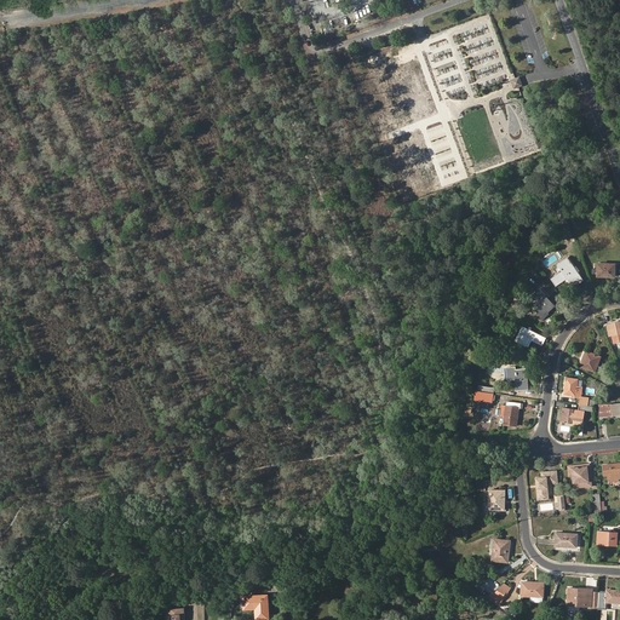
[(557,264),(562,271),(552,279),(557,286),(568,279),(573,287),(584,280),(568,257),(557,264)]
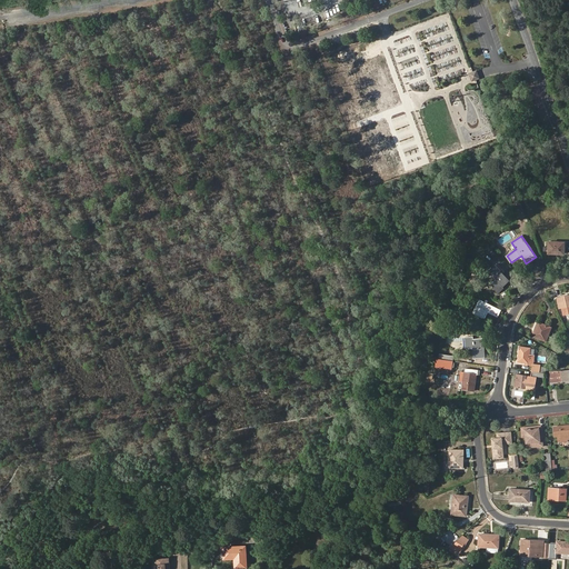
[(565,255),(565,243),(549,242),(549,253),(565,255)]
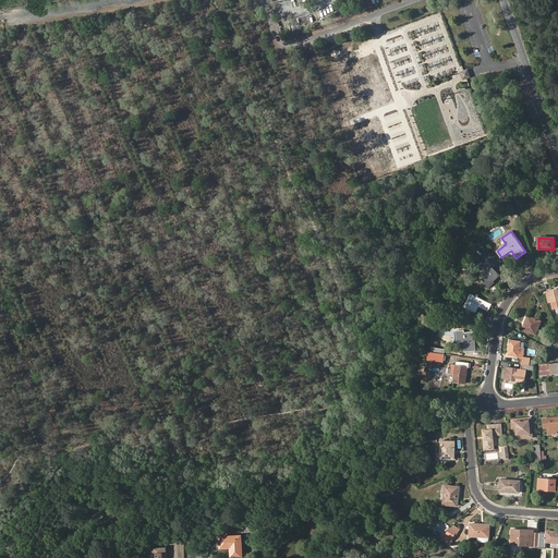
[(493,279),(499,274),(494,268),(492,265),(493,264),(488,258),(480,266),(486,275),(481,279),(488,288),(495,282),(494,281),(493,279)]
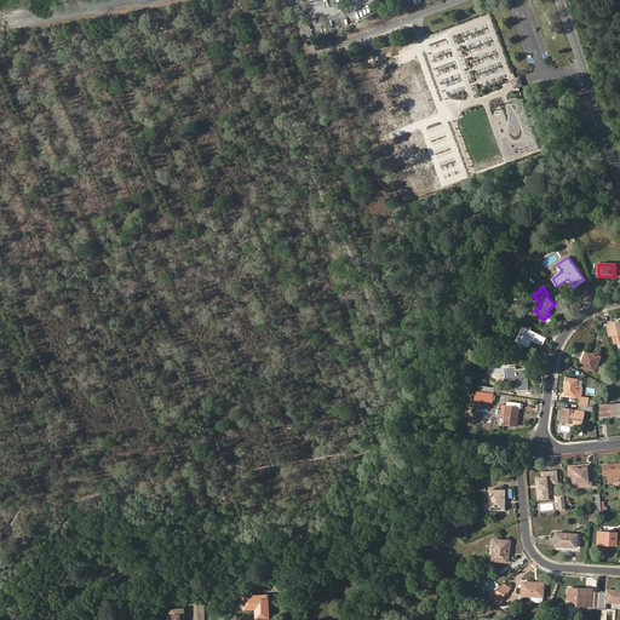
[(619,321),(608,325),(610,336),(614,336),(616,343),(619,342),(619,321)]
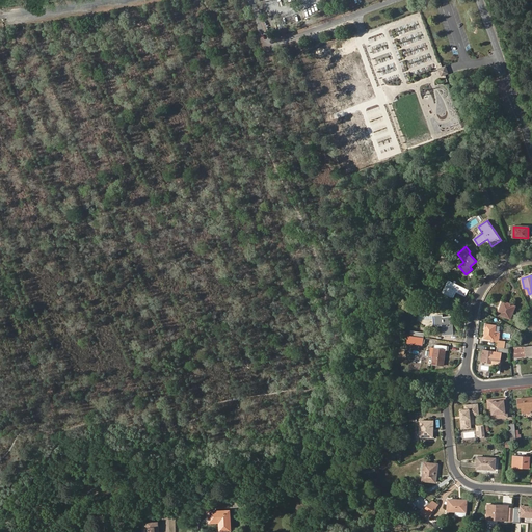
[(467,295),(469,290),(451,281),(444,293),(452,297),(455,290),(467,295)]
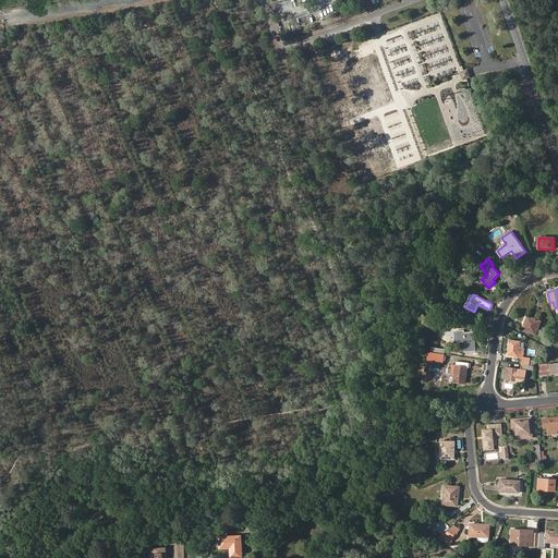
[(541,322),(528,316),(523,329),(535,334),(541,322)]
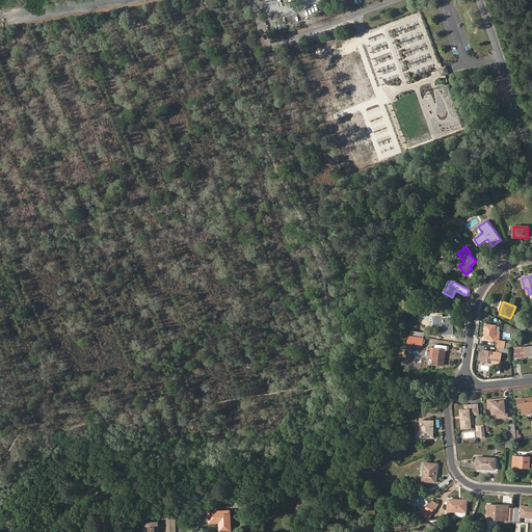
[(442,317),(442,314),(434,315),(435,325),(443,325),(444,336),(454,335),(452,316),(442,317)]
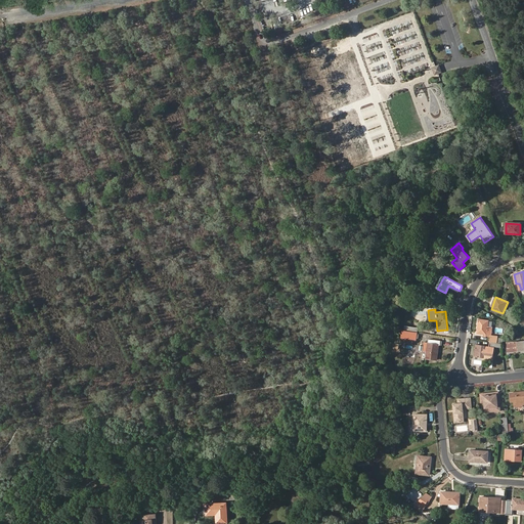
[(487,335),(486,336),(490,337),(492,328),(488,326),(489,320),(479,319),(477,334),(487,335)]
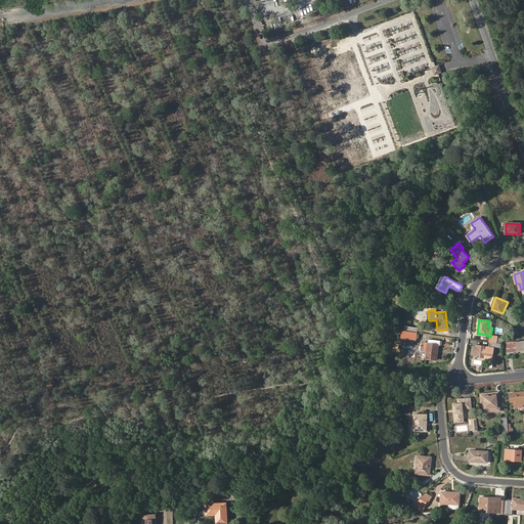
[(400,338),(417,339),(418,326),(404,325),(403,330),(401,330),(400,338)]
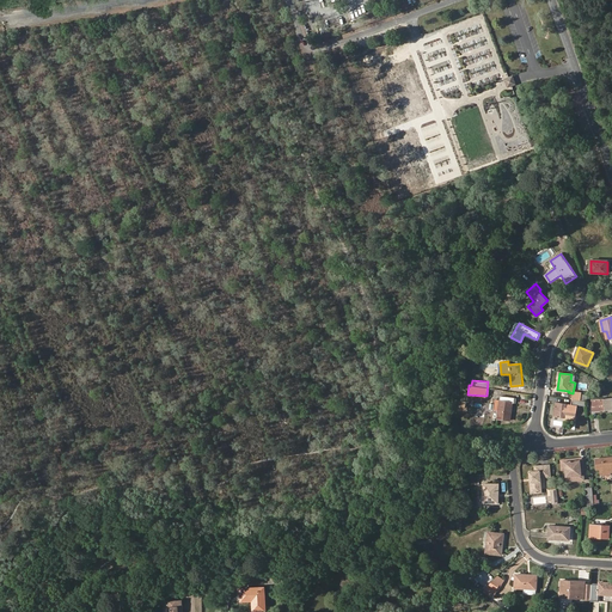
[(514,402),(515,397),(501,396),(501,401),(500,399),(497,418),(510,421),(513,402),(514,402)]
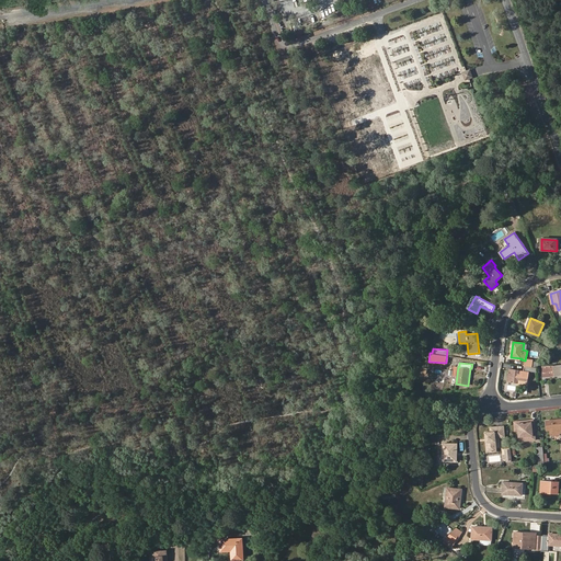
[(560,375),(560,365),(542,367),(544,377),(560,375)]
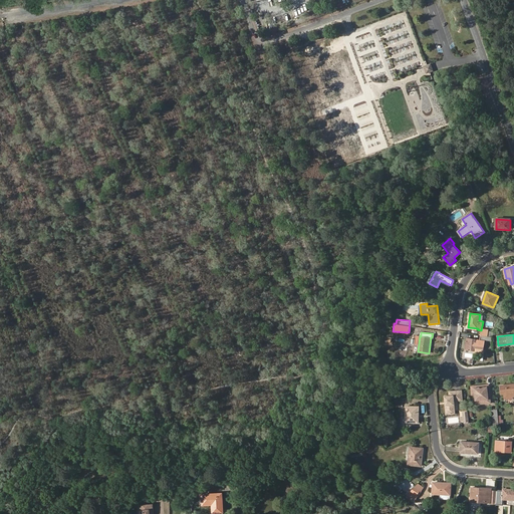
[(475,347),(484,349),(485,340),(493,341),(492,337),(481,335),(480,339),(467,338),(465,350),(474,351),(475,347)]
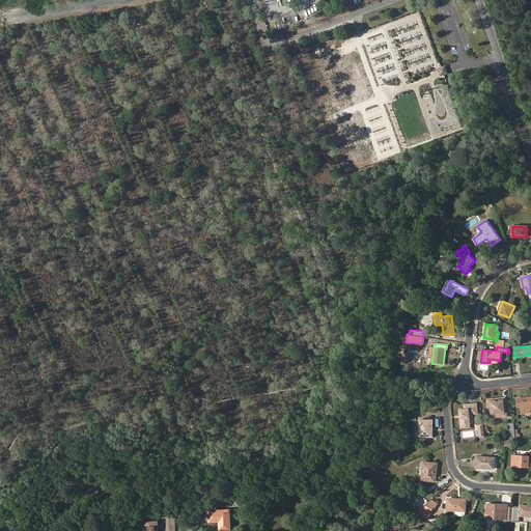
[(421,351),(411,348),(409,357),(420,359),(421,351)]
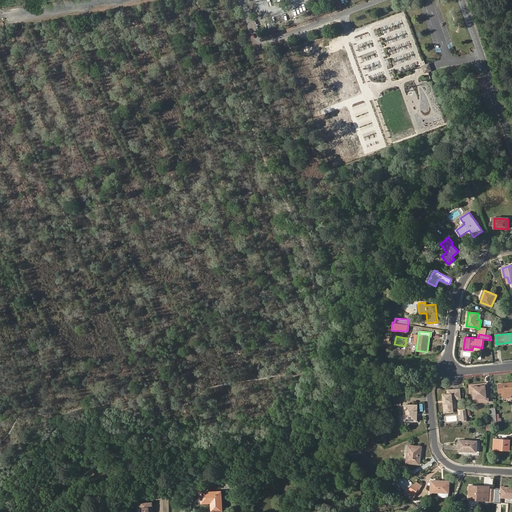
[(511,394),(511,382),(498,384),(499,392),(503,392),(504,397),(510,397),(510,395),(511,394)]
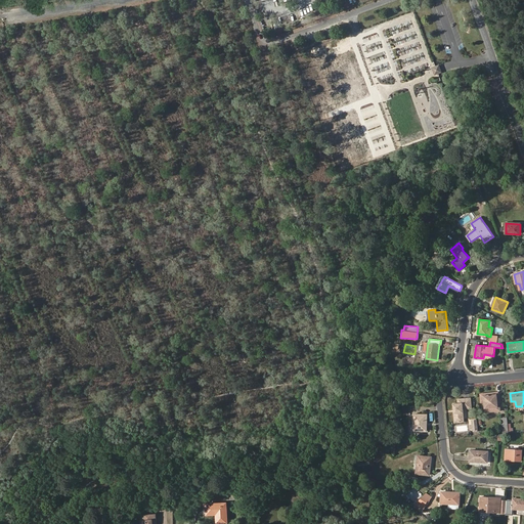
[(494,394),(493,392),(479,394),(480,403),(485,403),(486,407),(490,407),(490,411),(500,410),(499,406),(497,406),(496,394),(494,394)]
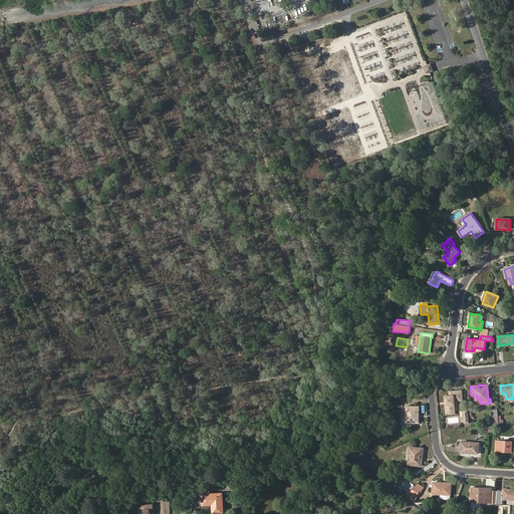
[(454,395),(450,396),(444,396),(446,415),(456,414),(455,402),(462,401),(461,390),(454,391),(454,395)]
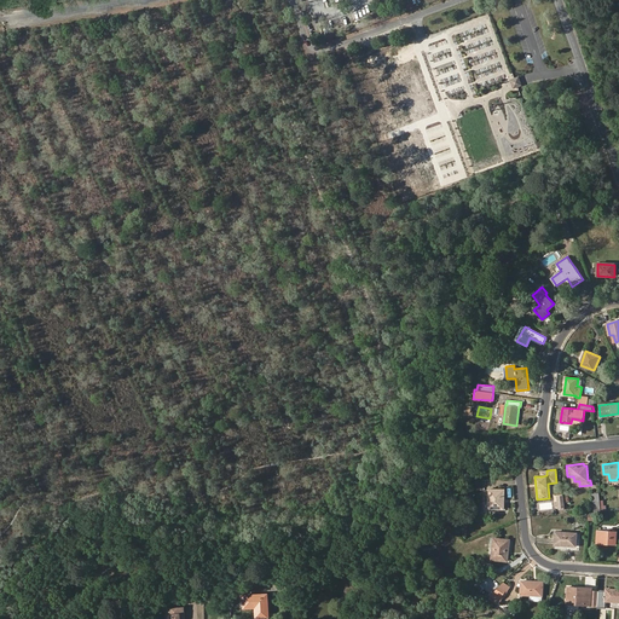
[(504,490),(490,490),(489,509),(504,509),(504,490)]
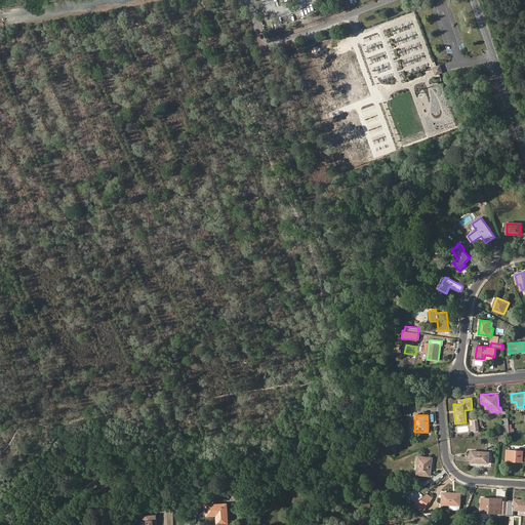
[(523,451),(507,450),(507,461),(522,462),(523,451)]
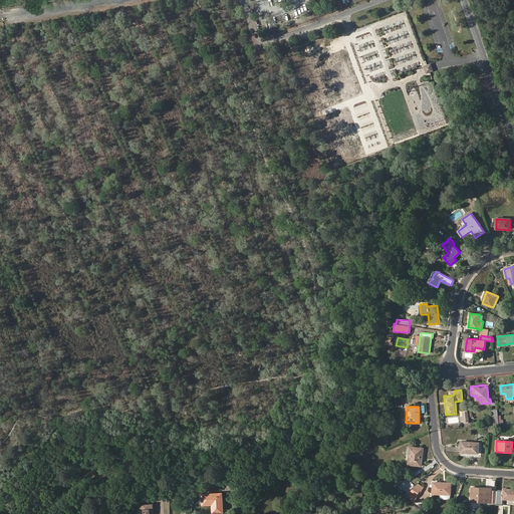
[(478,454),(479,443),(462,442),(461,453),(478,454)]
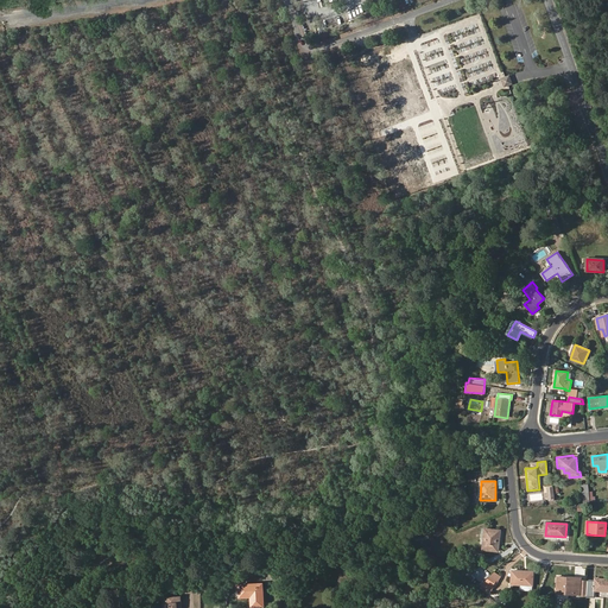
[(501,531),(486,529),(482,550),(499,552),(501,531)]
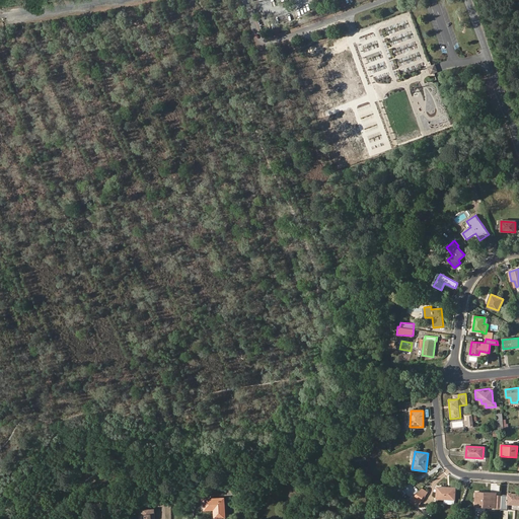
[(448,490),(447,488),(437,487),(437,499),(445,499),(445,503),(446,504),(454,505),(454,504),(455,491),(448,490)]
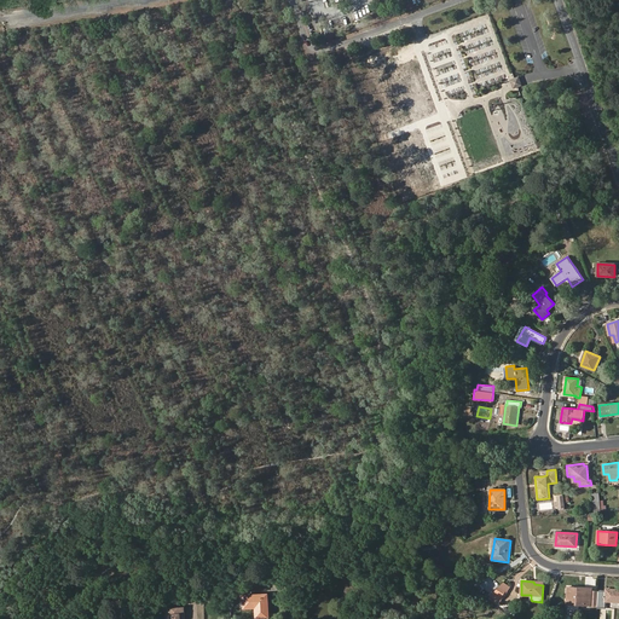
[(505,590),(499,586),(492,594),(501,600),(505,590)]
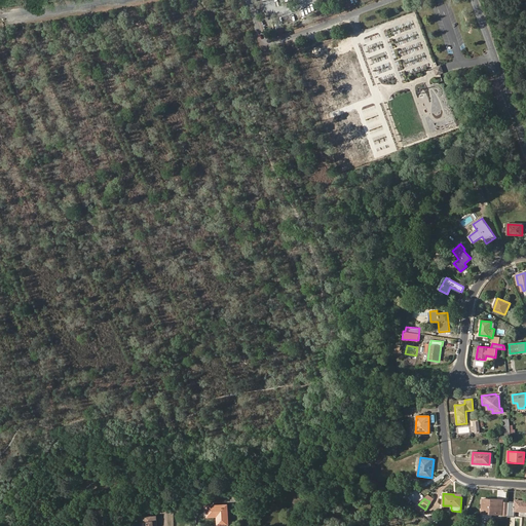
[(497,501),(497,499),(482,499),(482,514),(483,514),(483,518),(492,518),(492,514),(502,515),(502,502),(497,501)]
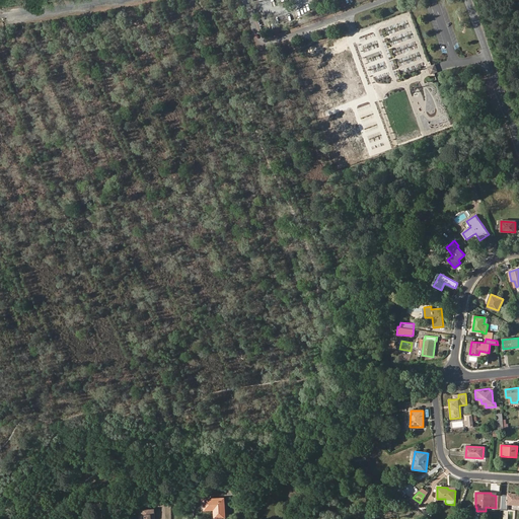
[(518,494),(508,494),(508,495),(502,495),(501,510),(508,510),(509,505),(518,505),(518,494)]
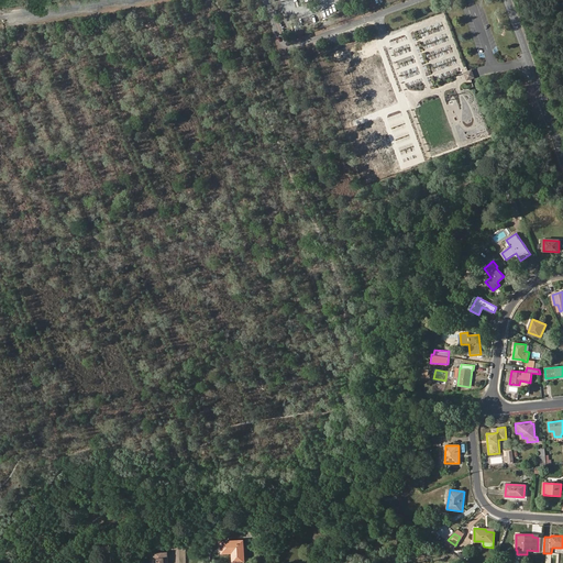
[(244,561),(243,540),(221,541),(222,553),(232,553),(233,562),(244,561)]
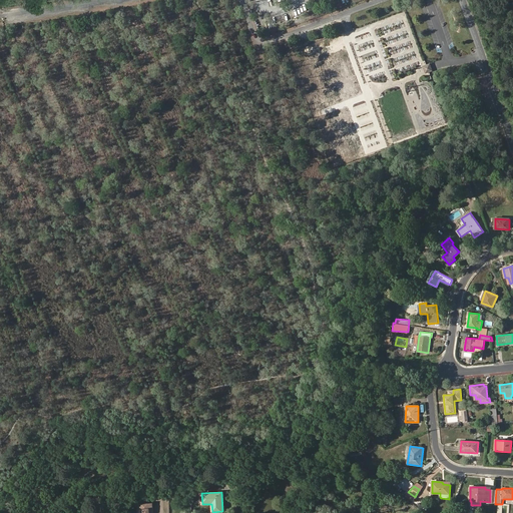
[(139,504),(140,511),(137,511),(137,512),(152,512),(152,503),(144,503),(139,504)]
